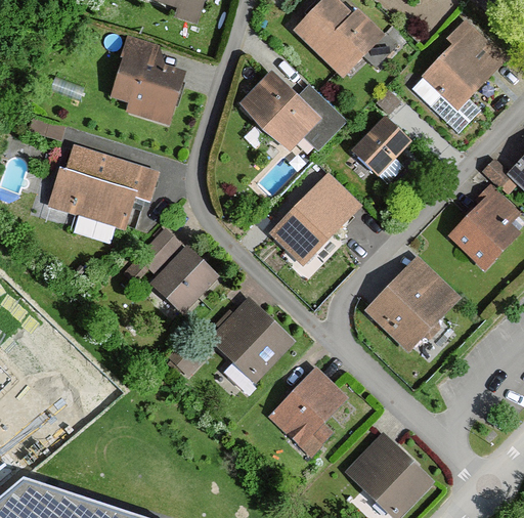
[(158,0),(176,6),(173,15),(197,24),(204,0),(158,0)]
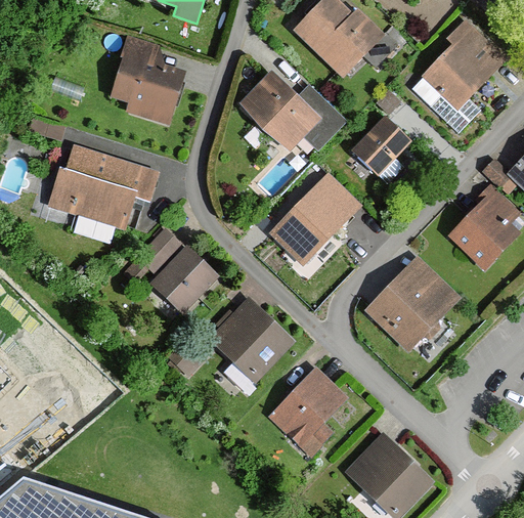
[(322,0),(294,32),(340,77),(384,32),(357,5),(350,12),(337,0),(322,0)]
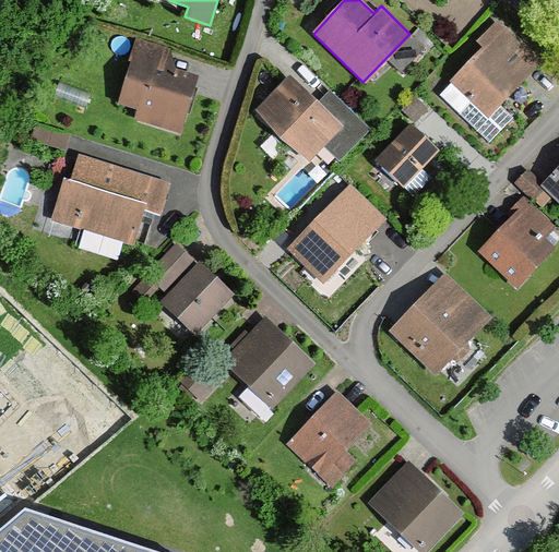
[(523,14),(536,0),(508,0),(523,14)]
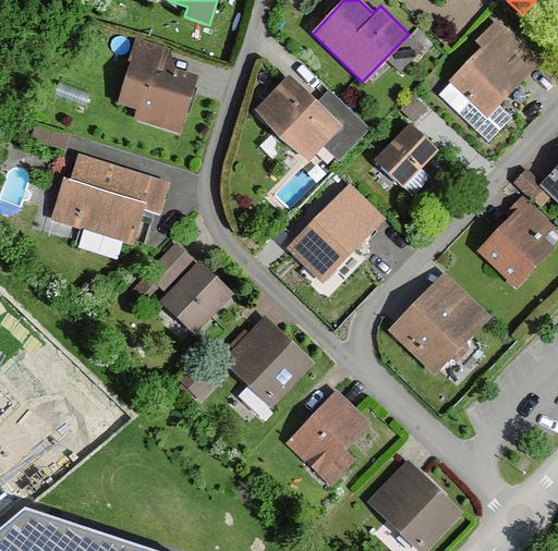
[(545,0),(557,11),(557,0),(545,0)]
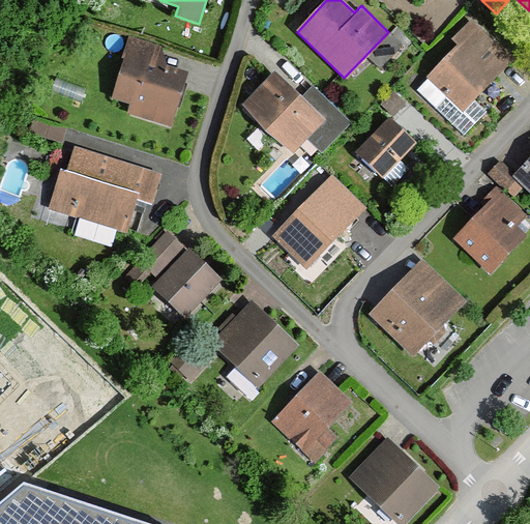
[(512,59),(473,18),(451,38),(458,44),(428,73),(431,76),(461,108),(476,93),(512,59)]
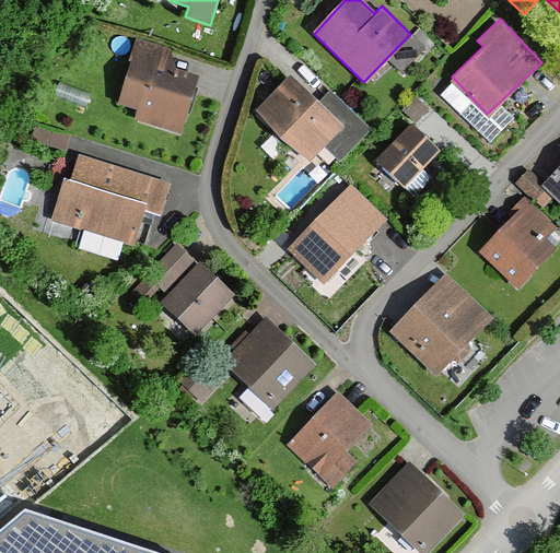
[(137,39),(115,103),(136,109),(132,118),(182,134),(206,61),(137,39)]
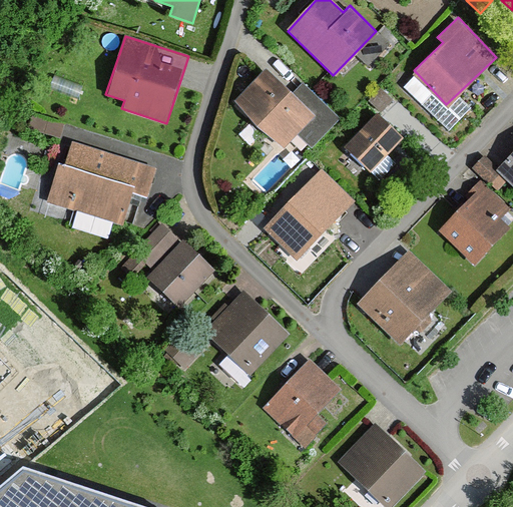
[(233,100),(282,145),(313,112),(266,67),(233,100)]
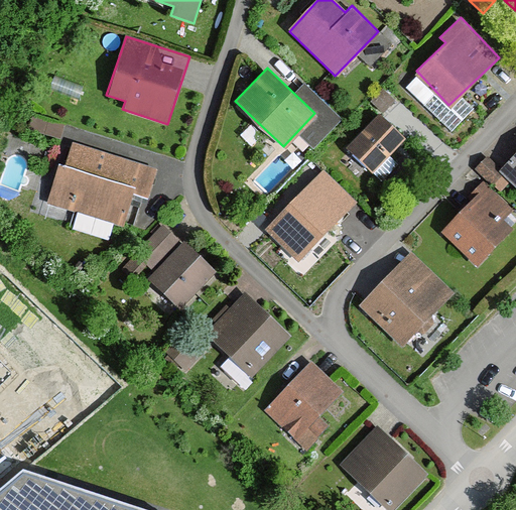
[(477,105),(464,91),(448,105),(419,74),(406,85),(449,130),(477,105)]
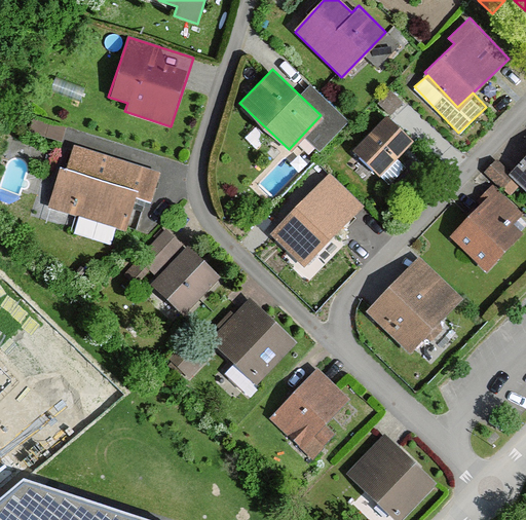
[(412,141),(385,115),(353,149),(380,174),(412,141)]
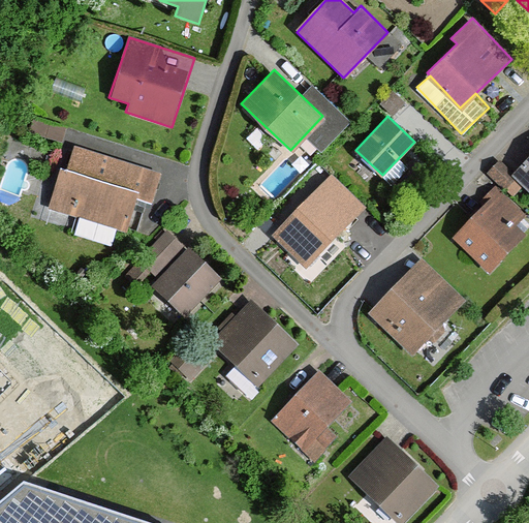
[(75,143),(66,171),(154,197),(163,170),(75,143)]
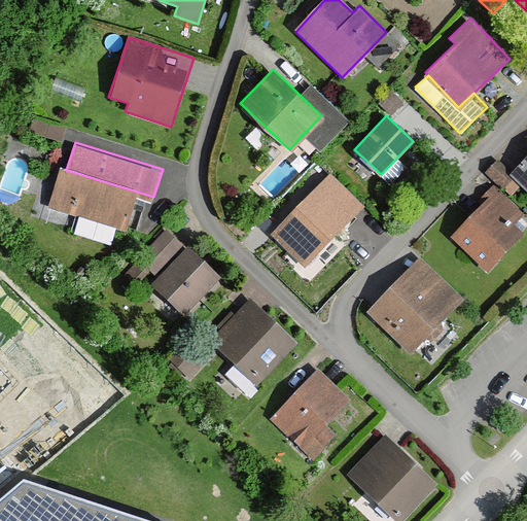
[(526,154),(511,173),(526,187),(526,154)]
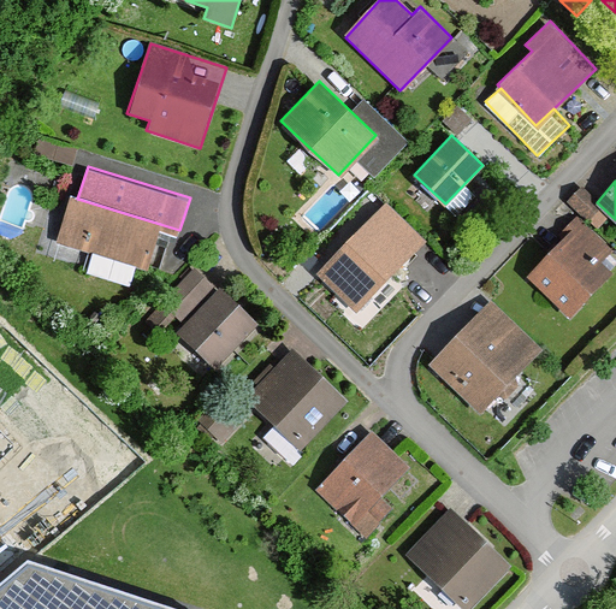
[(71,197),(58,240),(150,268),(164,225),(77,199),(71,197)]
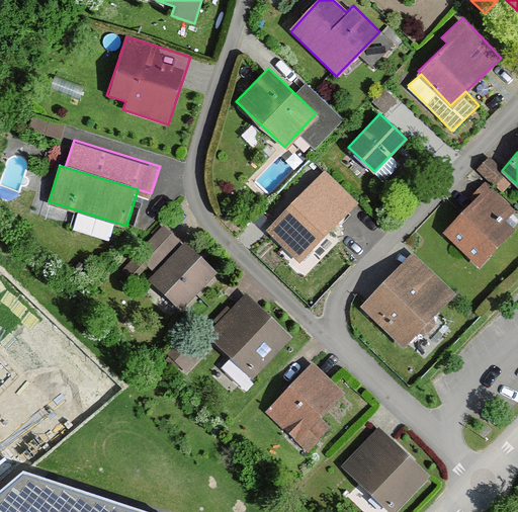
[(266,231),(299,261),(355,200),(322,170),(266,231)]
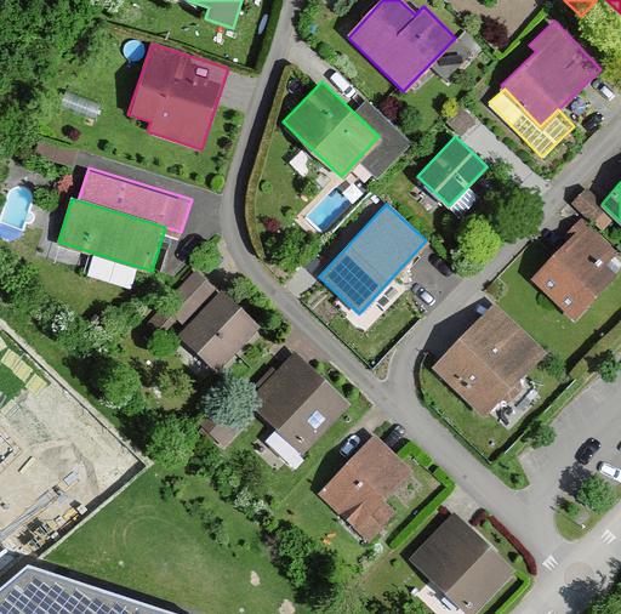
[(620,271),(620,257),(586,225),(533,280),(575,319),(620,271)]
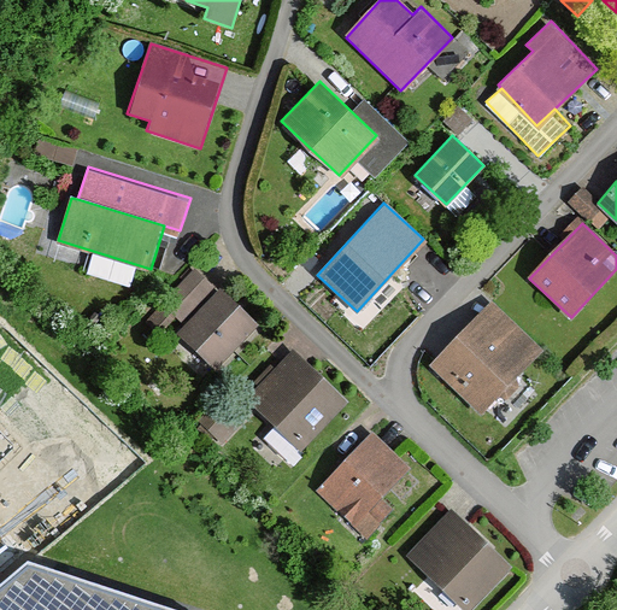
[(156,303),(176,323),(211,289),(191,269),(156,303)]
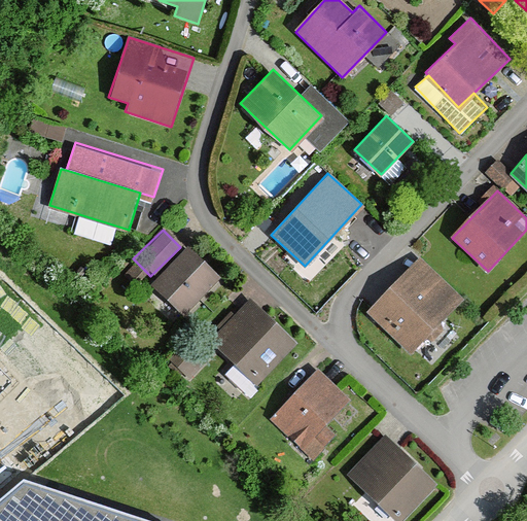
[(213,280),(180,247),(150,276),(143,283),(176,316),(213,280)]
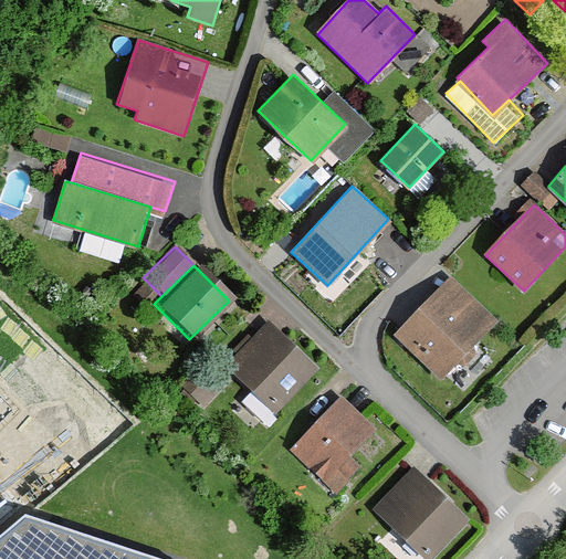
[(499,318),(450,273),(392,335),(441,380),(499,318)]
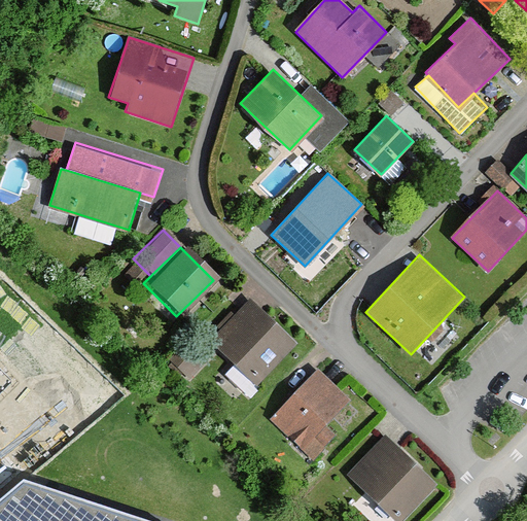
[(292,345),(243,300),(204,342),(253,387),(292,345)]
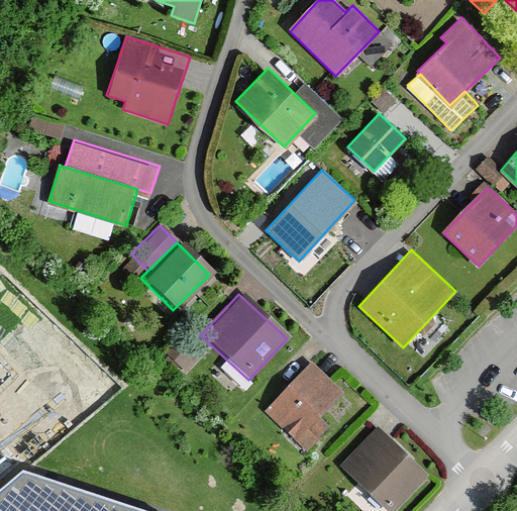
[(0,355),(0,379),(12,368),(0,355)]
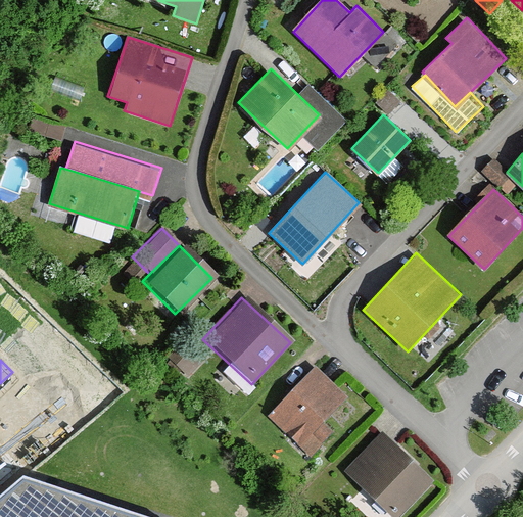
[(338,396),(306,367),(263,414),(306,456),(329,432),(316,420),(338,396)]
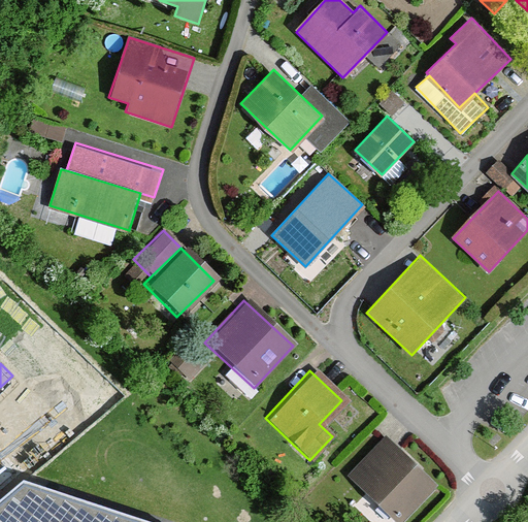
[(378,436),(342,474),(391,521),(428,486),(378,436)]
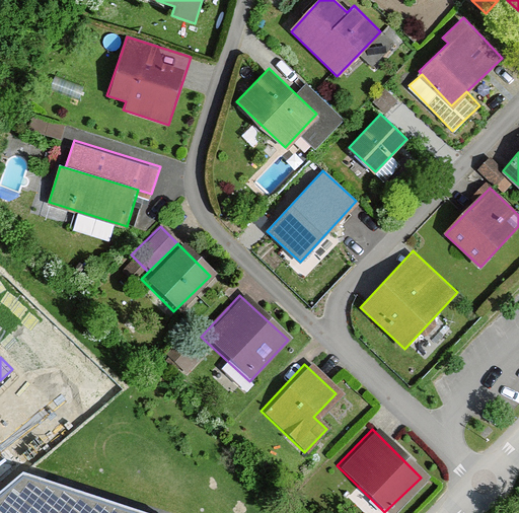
[(0,512),(148,512),(21,472),(0,491),(0,512)]
